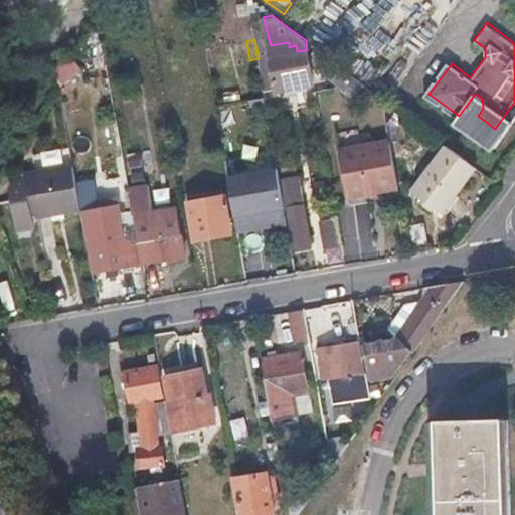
[(214,46),(217,61),(219,77),(251,71),(249,60),(246,41),(214,46)]
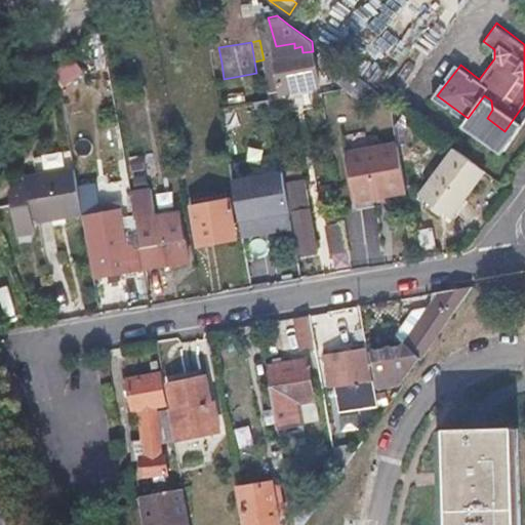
[(294,43),(276,46),(278,57),(295,54),(294,48),(294,43)]
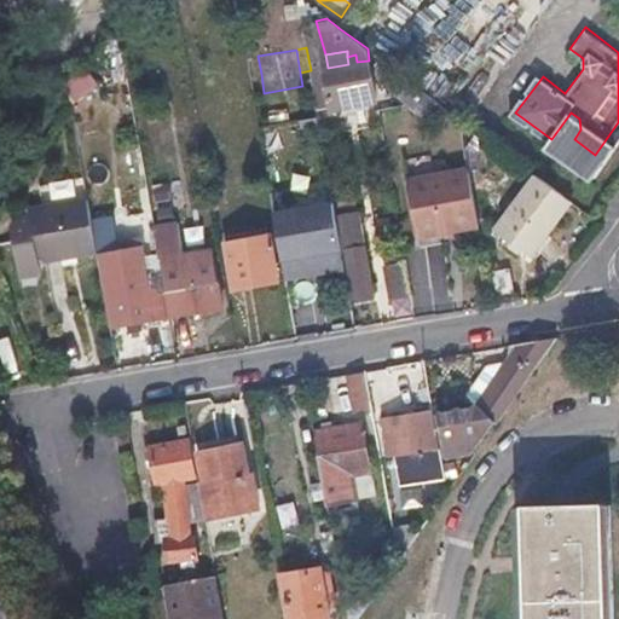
[(258,56),(248,58),(252,76),(261,74),(258,56)]
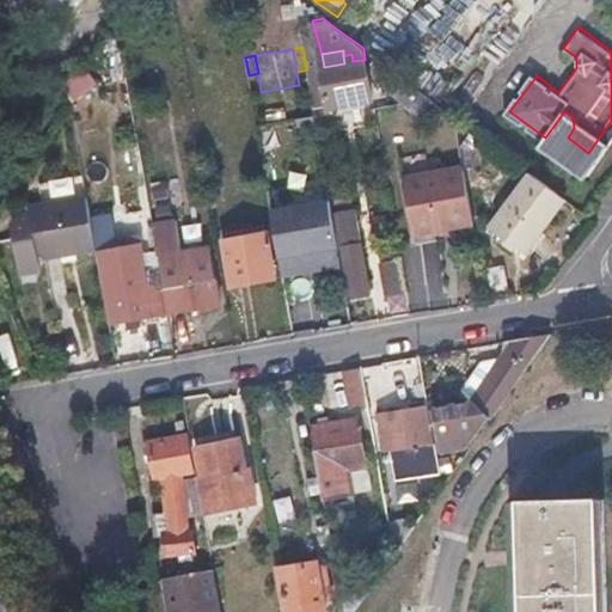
[(324,67),(320,67),(324,86),(368,79),(365,60),(353,61),(344,63),(324,67)]
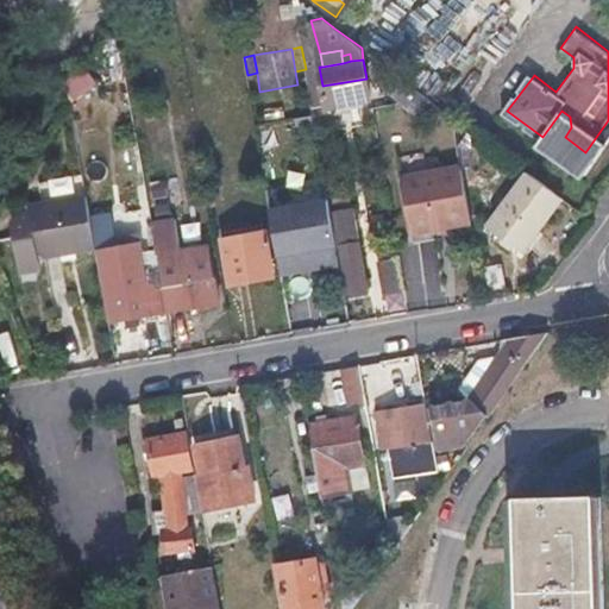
[(257,73),(248,75),(250,93),(259,92),(257,73)]
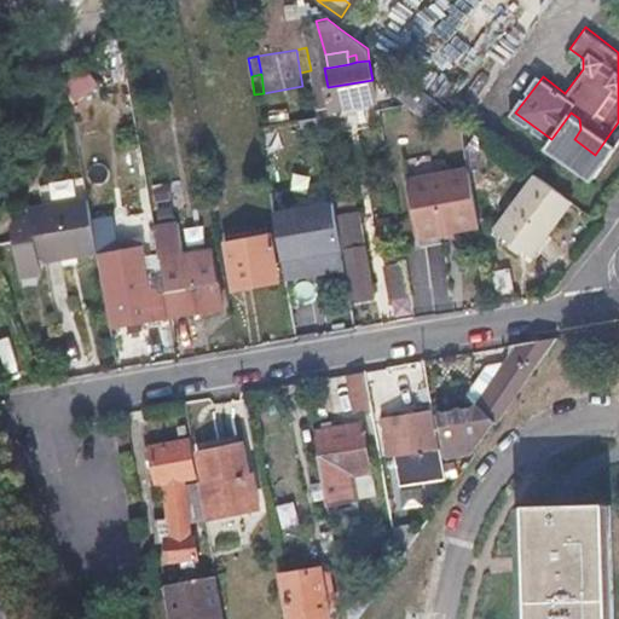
[(406,77),(398,90),(427,111),(435,99),(406,77)]
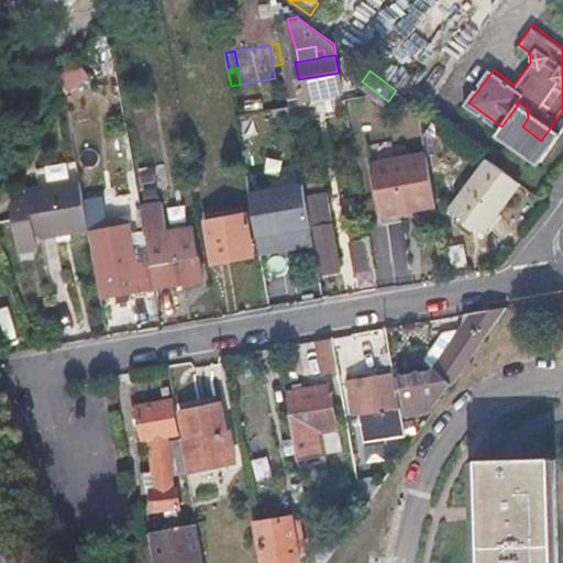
[(423,152),(370,161),(378,213),(433,203),(423,152)]
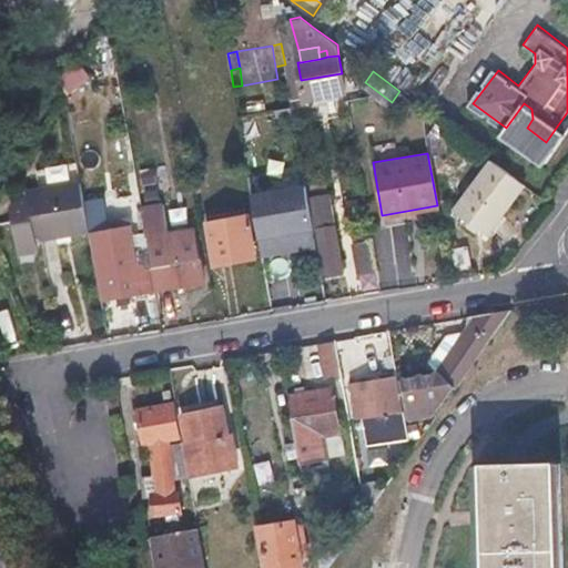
[(524,183),(490,159),(454,208),(486,232),(524,183)]
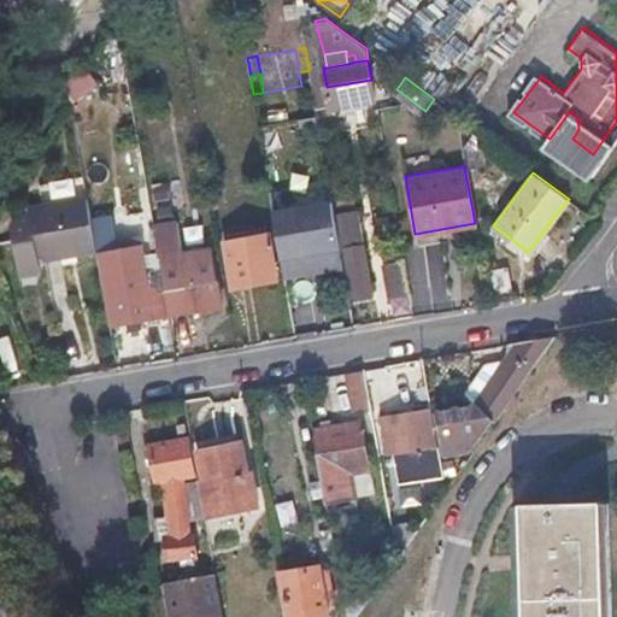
[(86,195),(25,205),(35,256),(95,246),(94,239),(86,195)]
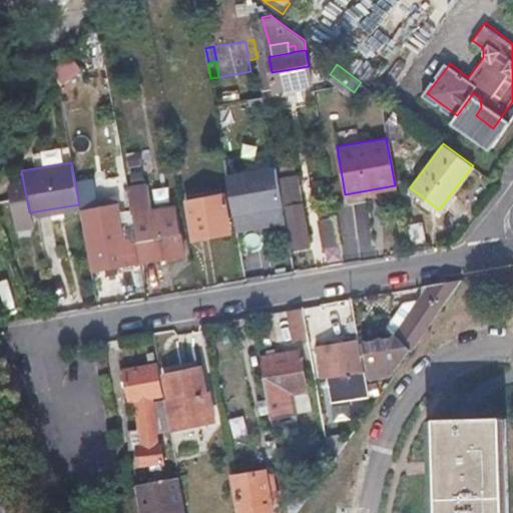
[(282,223),(271,166),(221,176),(233,233),(282,223)]
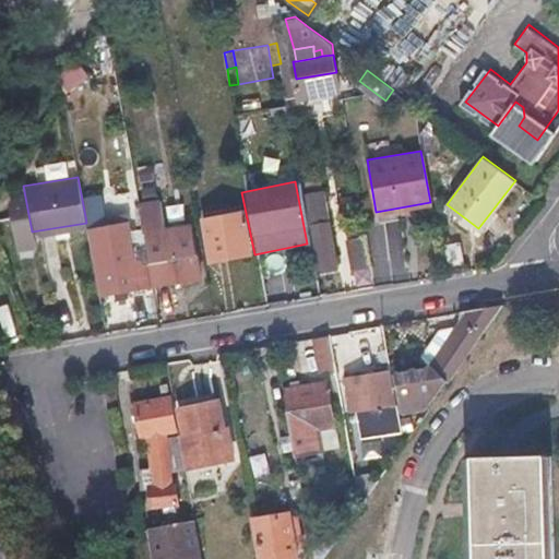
[(152,198),(138,200),(142,221),(156,218),(152,198)]
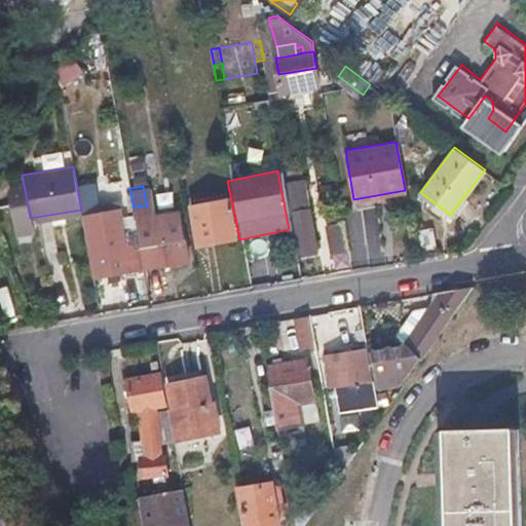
[(307,194),(296,196),(298,212),(310,210),(307,194)]
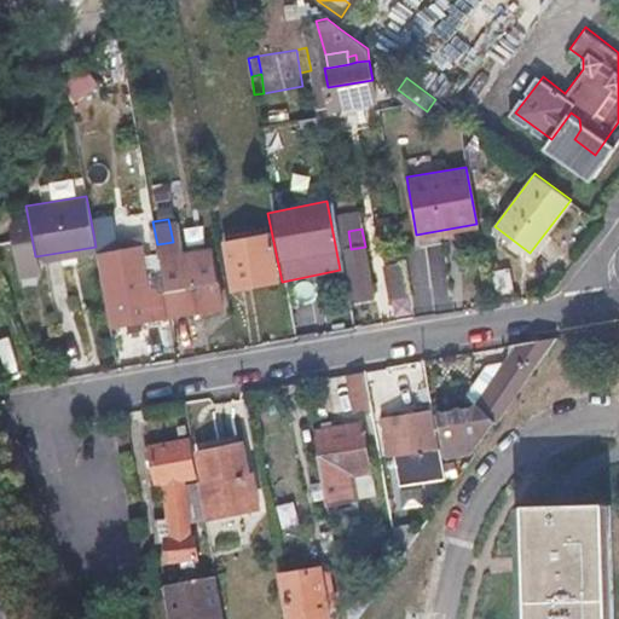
[(98,264),(102,264),(113,325),(127,323),(139,320),(160,317),(149,256),(121,261),(116,236),(94,239),(96,247),(98,264)]
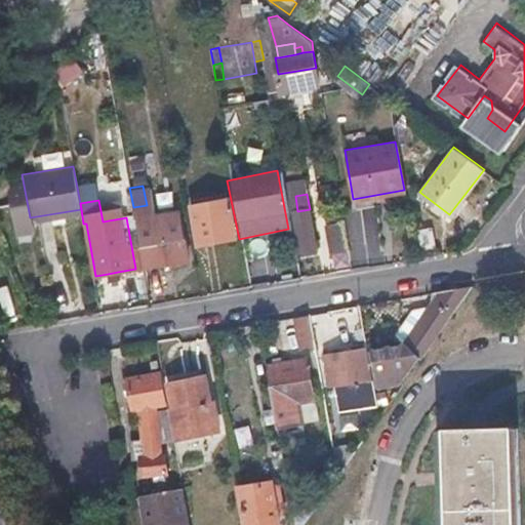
[(229,201),(192,207),(199,246),(236,240),(229,201)]
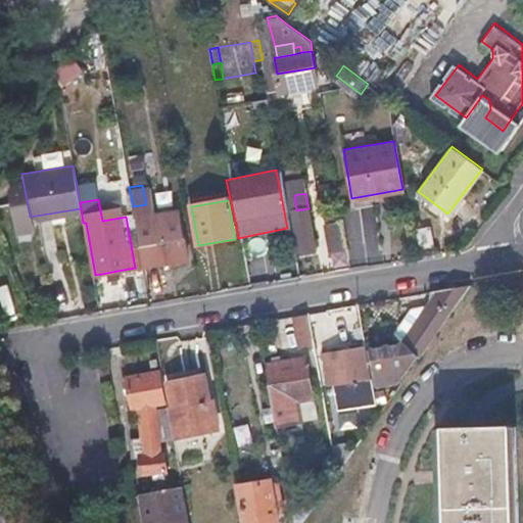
[(296,210),(293,211),(299,253),(316,250),(315,245),(314,240),(308,208),(296,210)]
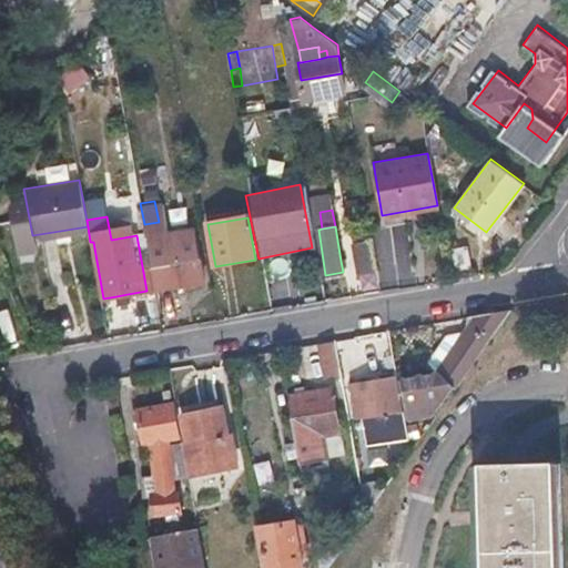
[(152,267),(154,267),(159,290),(204,281),(200,257),(173,262),(168,231),(145,235),(152,267)]
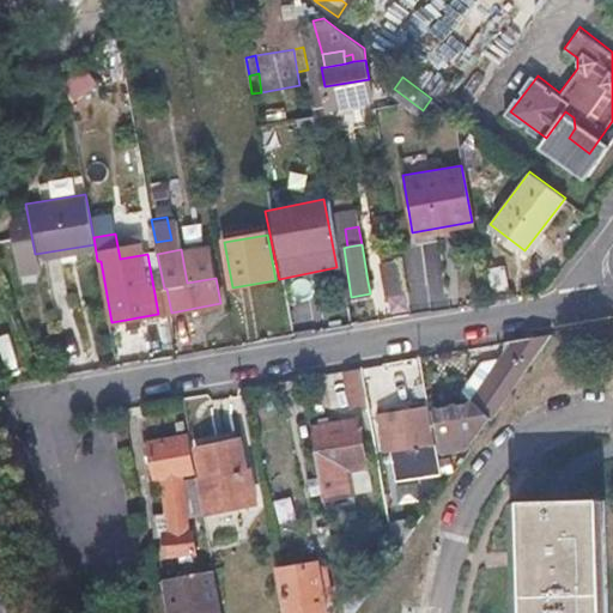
[(401,259),(384,263),(389,291),(407,286),(401,259)]
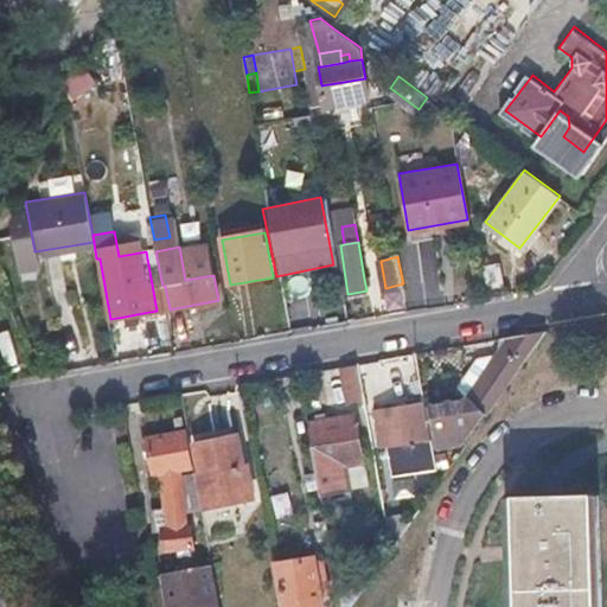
[(136,314),(125,317),(126,324),(139,321),(136,314)]
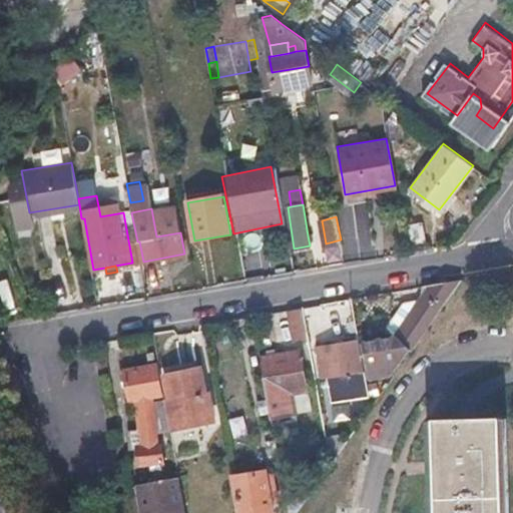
[(201,278),(194,279),(196,289),(203,288),(201,278)]
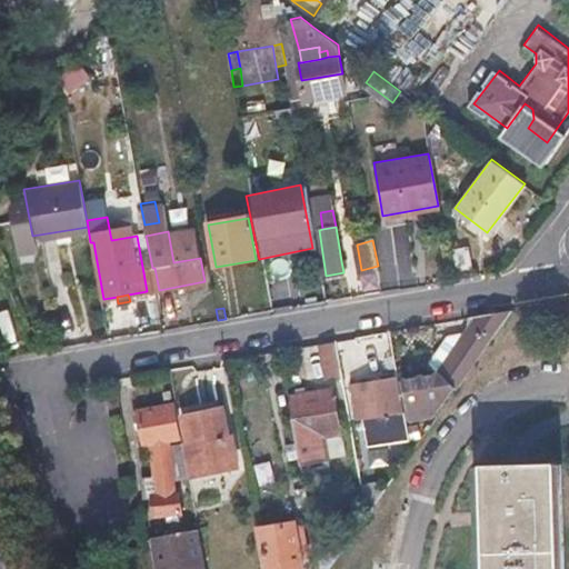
[(509,310),(469,317),(471,331),(487,342),(509,310)]
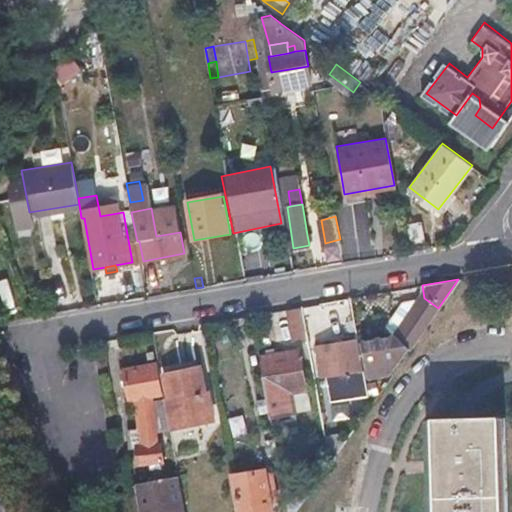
[(438,308),(424,298),(406,322),(408,334),(410,347),(438,308)]
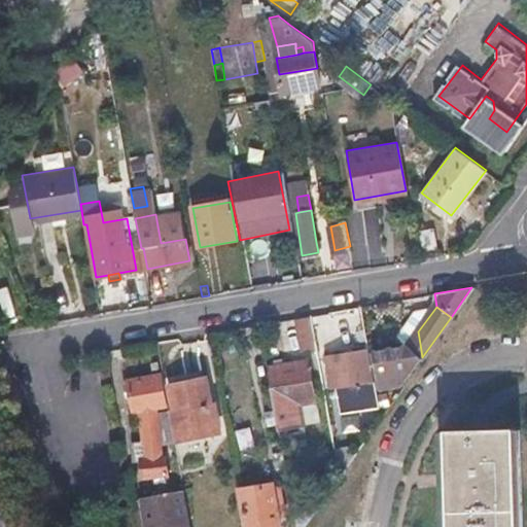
[(310,318),(294,321),(300,348),(315,345),(310,318)]
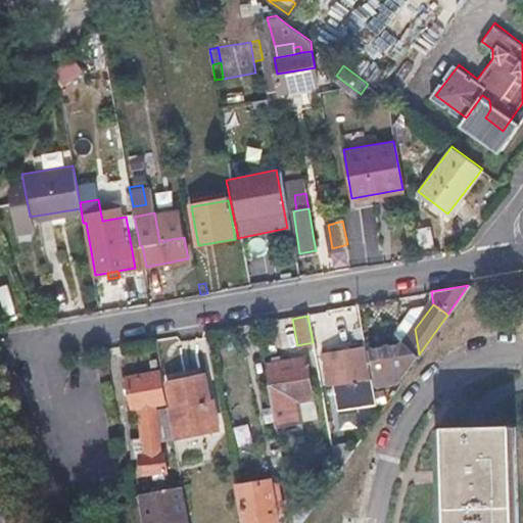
[(328,321),(312,324),(318,354),(323,353),(334,352),(328,321)]
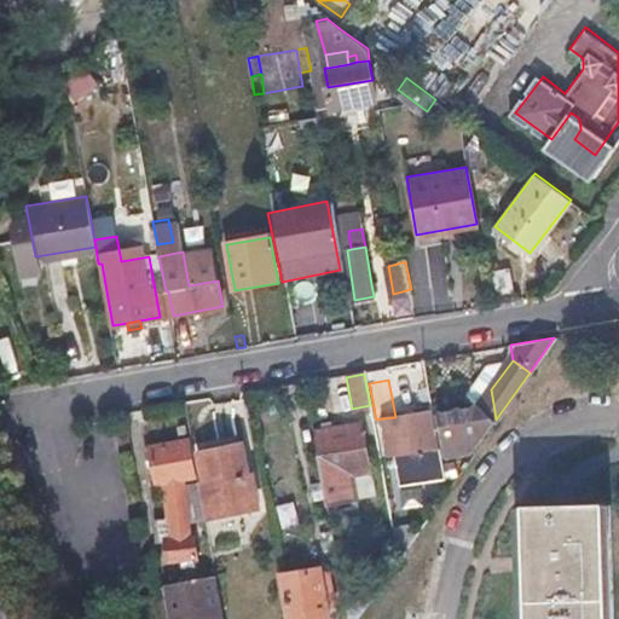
[(493,404),(440,412),(446,445),(462,443),(470,441),(479,439),(496,420),(493,404)]
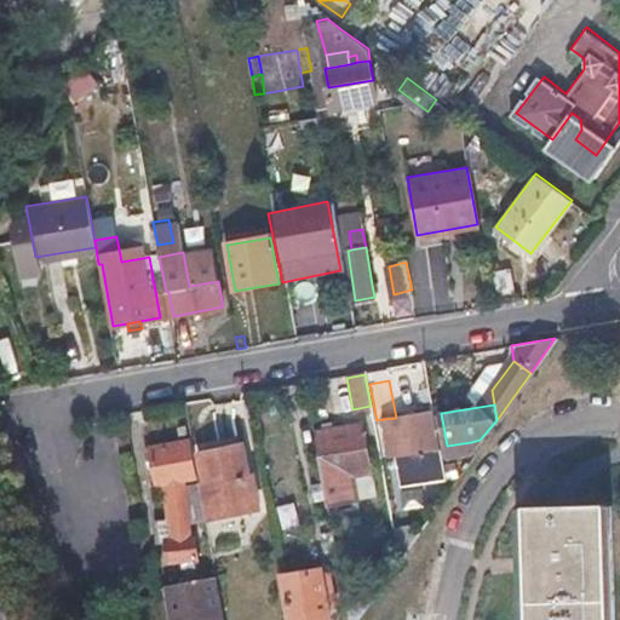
[(396,418),(383,419),(390,455),(394,455),(418,452),(438,448),(431,412),(396,418)]
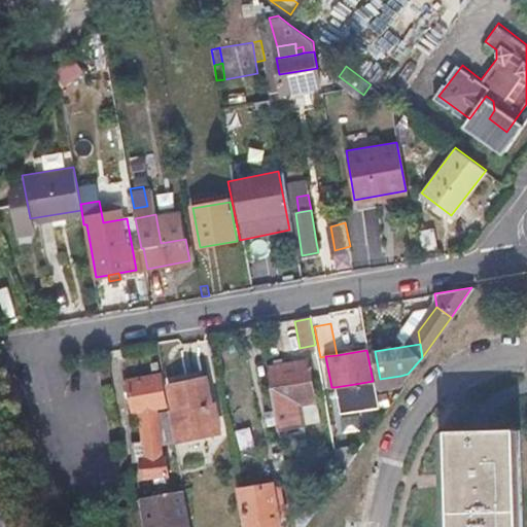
[(307,359),(267,366),(270,383),(290,379),(295,403),(299,402),(315,399),(307,359)]
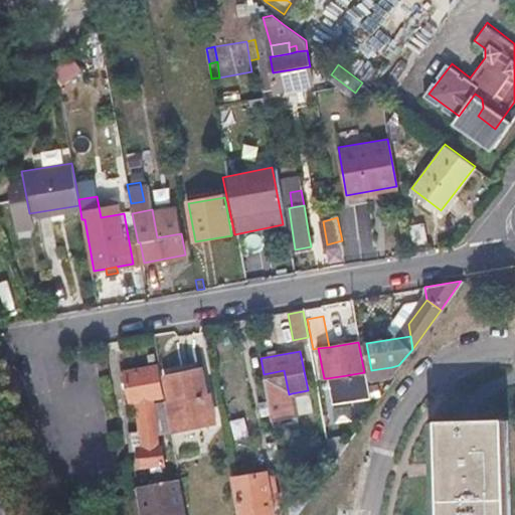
[(119,381),(126,380),(130,400),(165,394),(159,365),(117,373),(119,381)]
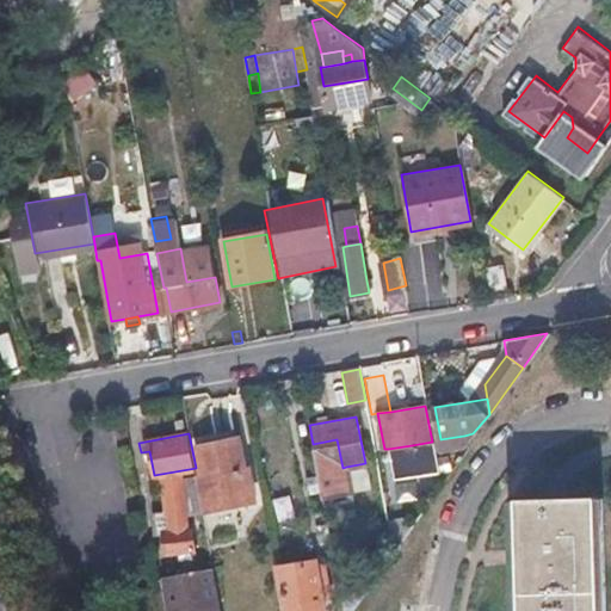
[(464,436),(456,437),(458,448),(467,446),(464,436)]
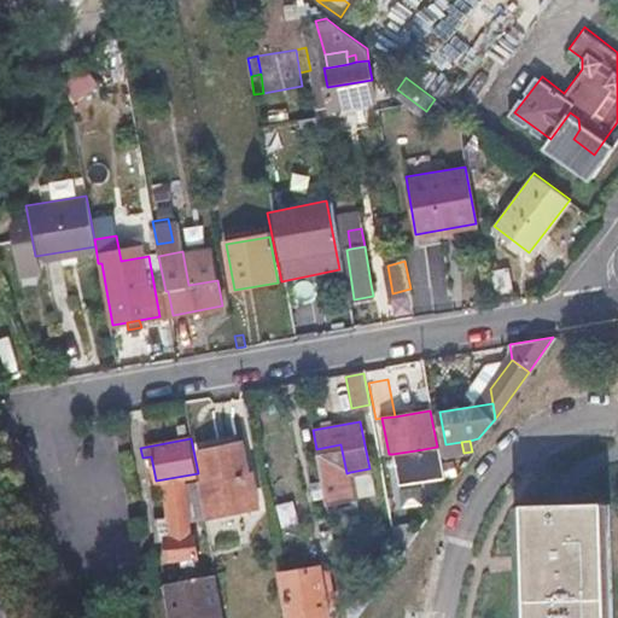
[(340,444),(316,449),(326,499),(355,494),(350,472),(347,473),(340,444)]
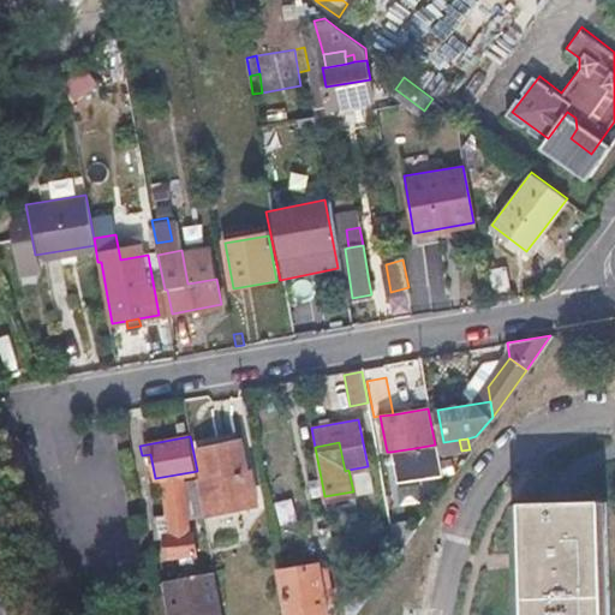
[(240,443),(197,451),(206,499),(202,499),(206,518),(233,512),(231,500),(256,496),(251,473),(245,472),(240,443)]
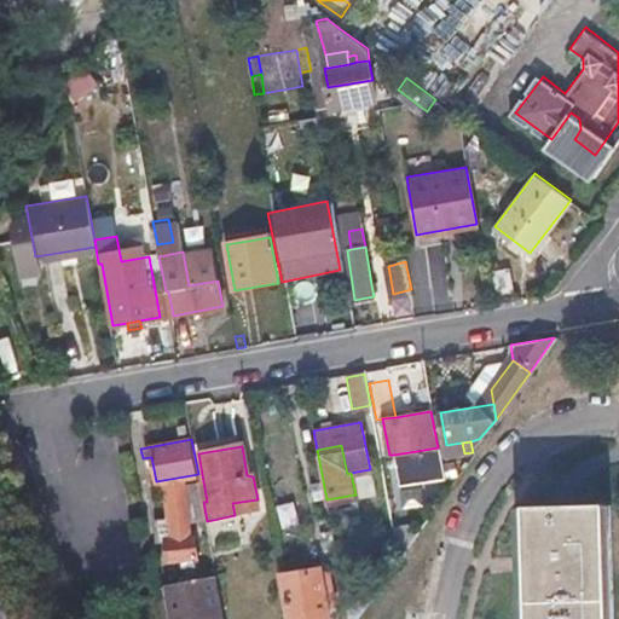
[(417,451),(393,455),(399,484),(423,481),(417,451)]
